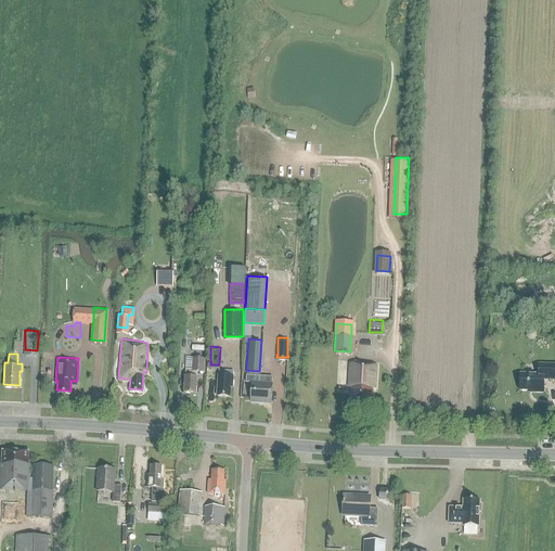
[(183,389),(195,391),(196,373),(195,373),(196,369),(204,369),(204,358),(192,357),(192,367),(185,366),(185,373),(184,373),(183,389)]
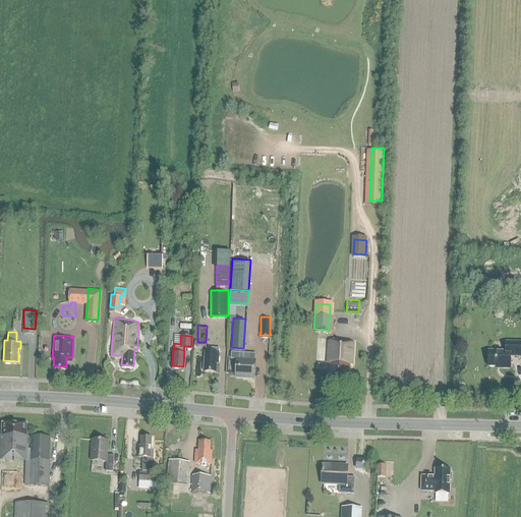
[(330,360),(329,374),(348,375),(349,361),(352,361),(353,340),(329,338),(327,359),(330,360)]
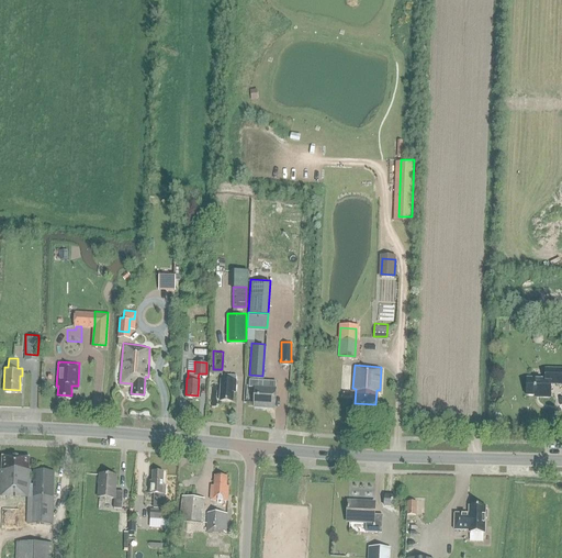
[(540,392),(540,394),(550,394),(550,380),(561,380),(561,365),(544,365),(544,375),(526,375),(526,392),(540,392)]
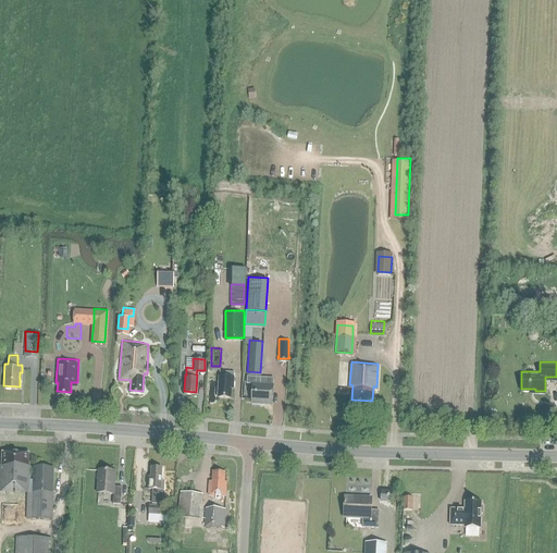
[(218,394),(231,394),(231,385),(233,385),(234,369),(219,368),(219,373),(218,394)]
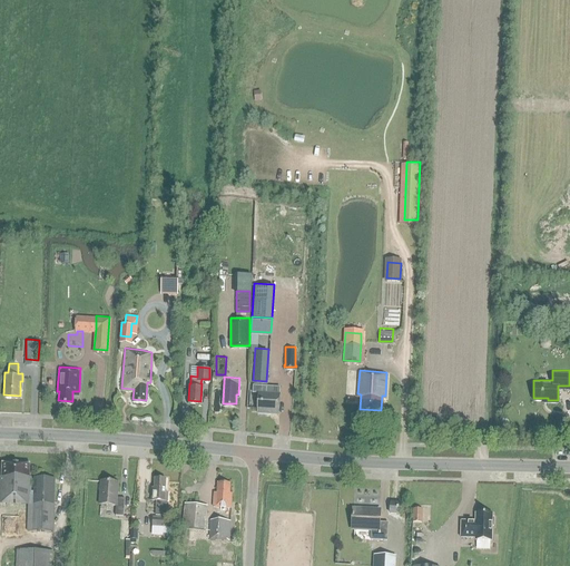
[(279,383),(266,382),(253,382),(252,389),(258,389),(257,410),(278,411),(279,390),(278,390),(279,383)]
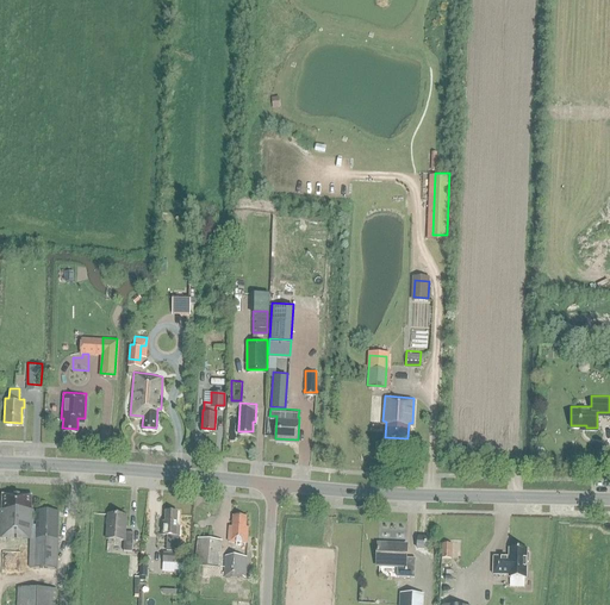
[(57,535),(58,507),(36,506),(36,522),(32,522),(33,506),(31,506),(31,492),(2,491),(1,505),(0,505),(0,534),(30,535),(29,563),(56,565),(57,535)]
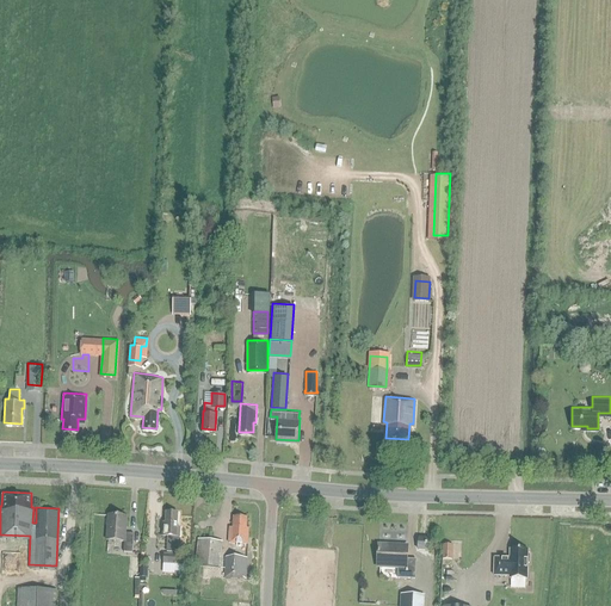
[(161,532),(167,532),(166,548),(177,549),(178,533),(179,533),(179,524),(177,524),(177,509),(166,508),(165,518),(162,518),(161,532)]
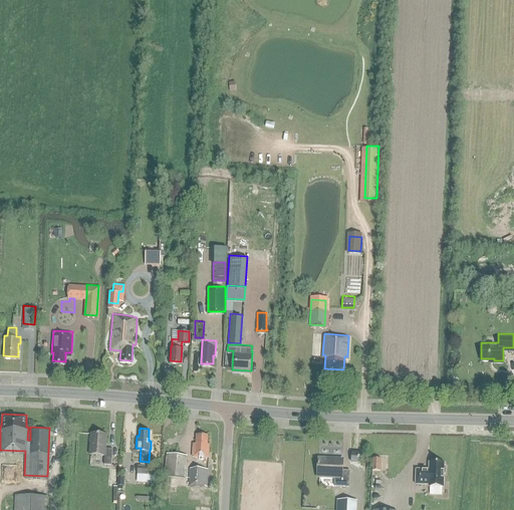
[(90,430),(89,451),(90,452),(90,454),(95,454),(95,452),(104,453),(103,462),(110,462),(112,446),(105,446),(106,432),(90,430)]
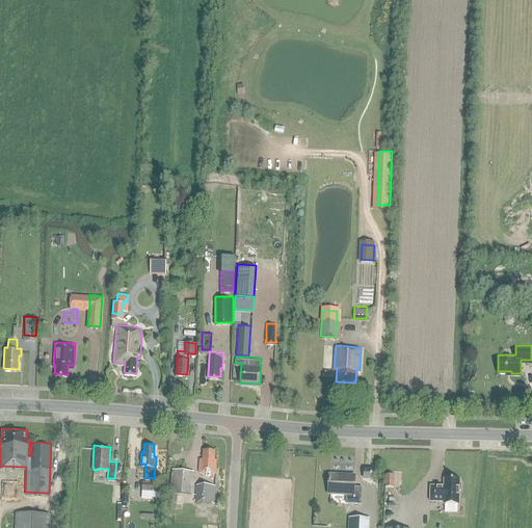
[(198,470),(215,470),(216,456),(214,456),(214,447),(203,446),(202,455),(200,455),(198,470)]
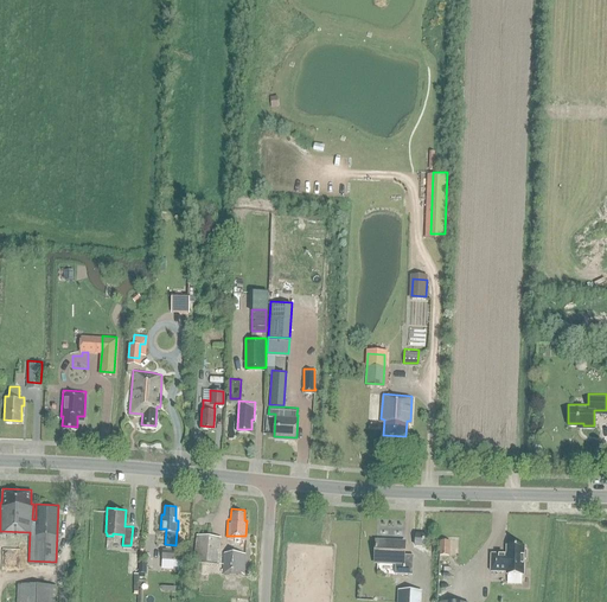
[(427,532),(415,531),(415,542),(426,543),(427,532)]
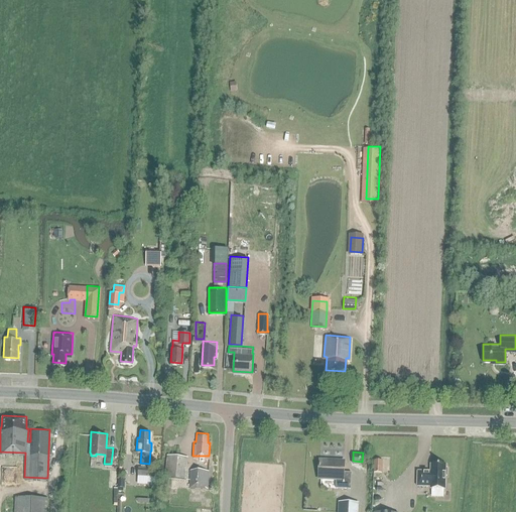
[(163,485),(162,486),(161,497),(169,497),(170,485),(171,478),(185,477),(187,455),(166,453),(164,476),(163,476),(163,485)]
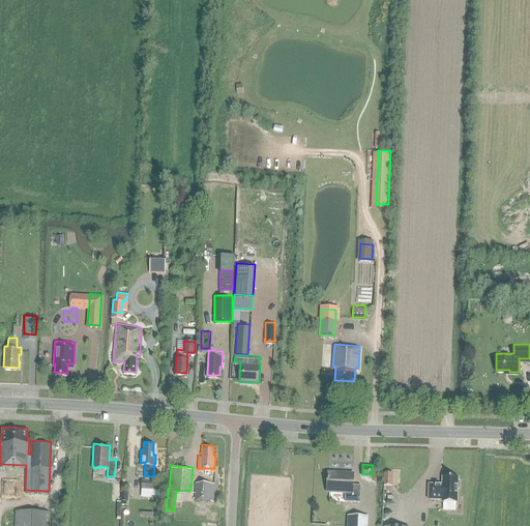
[(384,469),(383,481),(392,481),(391,470),(384,469)]
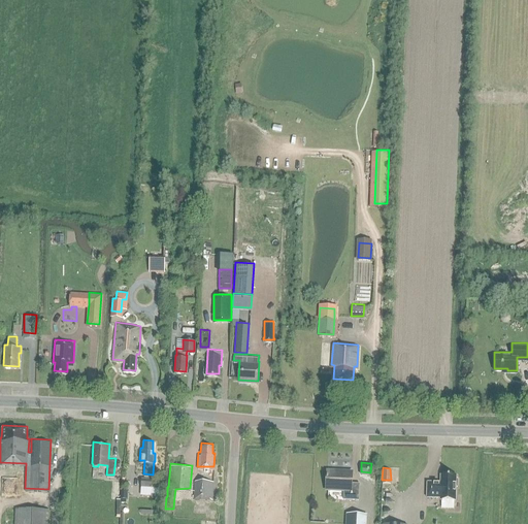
[(342,496),(358,497),(359,481),(352,480),(352,469),(327,468),(326,486),(343,487),(342,496)]
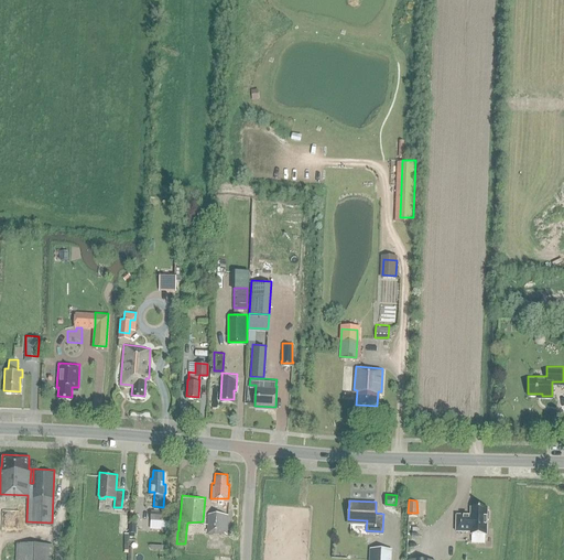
[(456,512),(455,528),(469,529),(469,530),(486,531),(486,516),(488,516),(488,508),(487,508),(487,505),(470,504),(469,514),(466,513),(465,513),(465,512),(464,512),(456,512)]
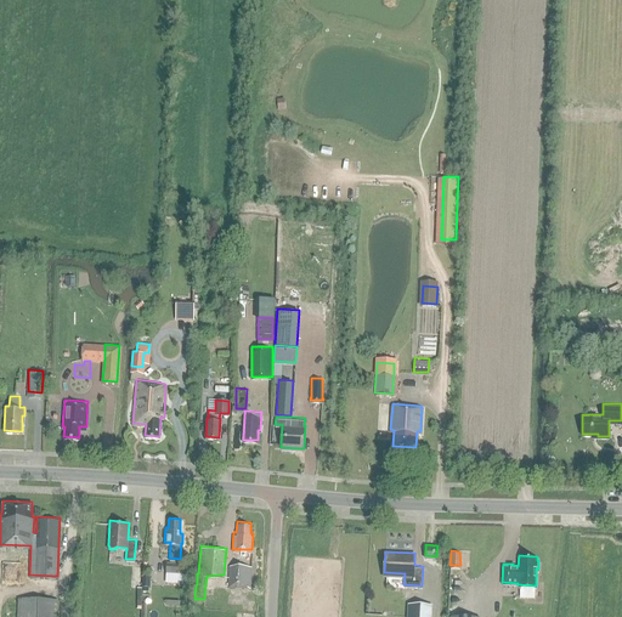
[(167,560),(165,571),(177,571),(179,561),(167,560)]
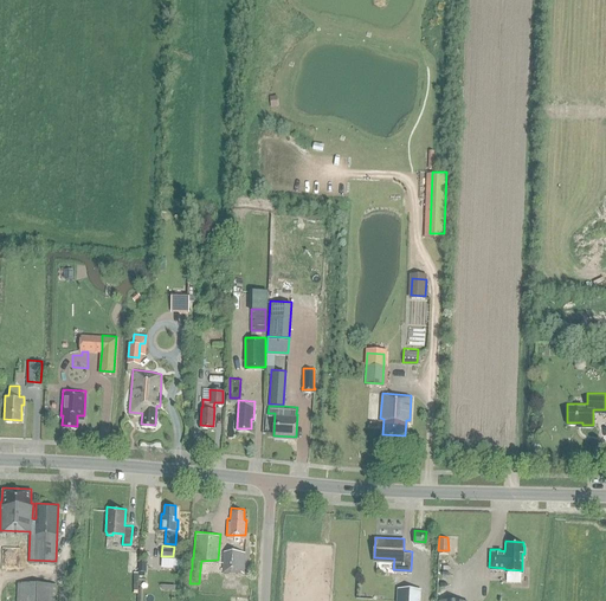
[(224,548),(223,569),(243,570),(244,549),(224,548)]
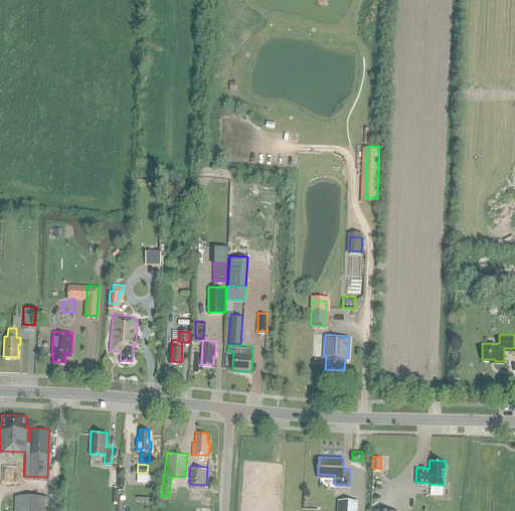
[(13,510),(46,510),(48,494),(15,493),(13,510)]
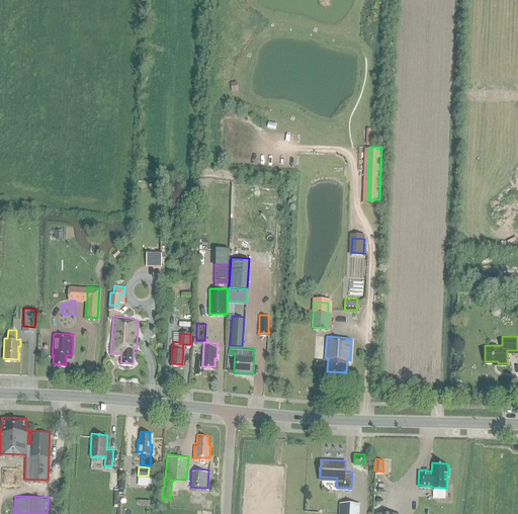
[(338,513),(359,513),(360,502),(339,500),(338,513)]
